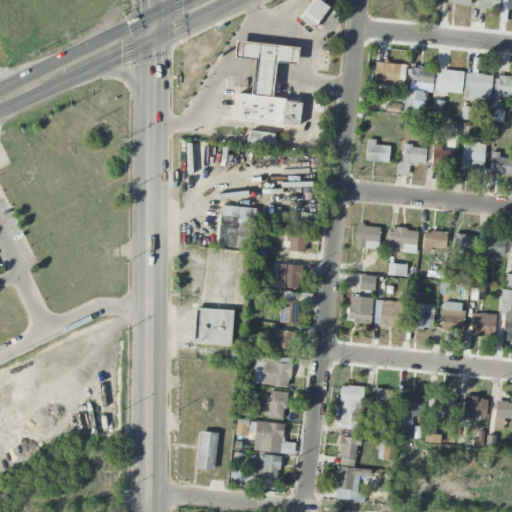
[(317,0),(311,0),(303,12),(318,23),(328,8),(317,0)]
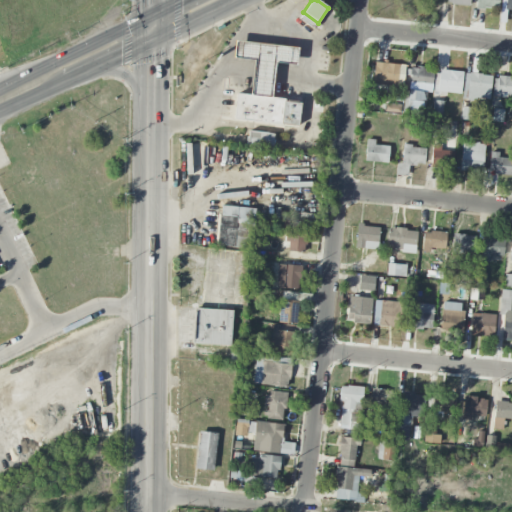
[(235,41),(233,58),(254,60),(253,72),(250,95),(271,98),(274,76),(275,63),(296,65),(298,48),(235,41)]
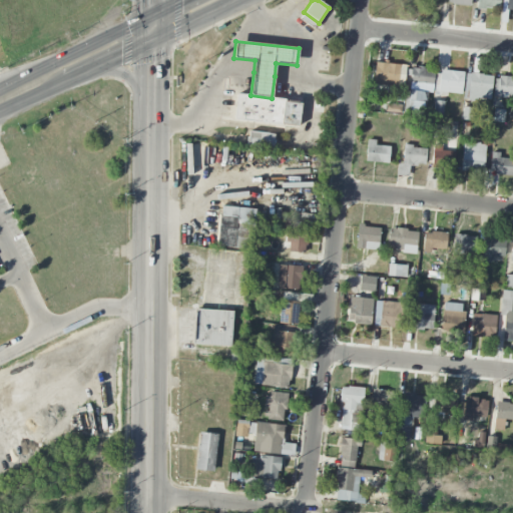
[(405,84),(406,64),(375,63),(374,84),(405,84)]
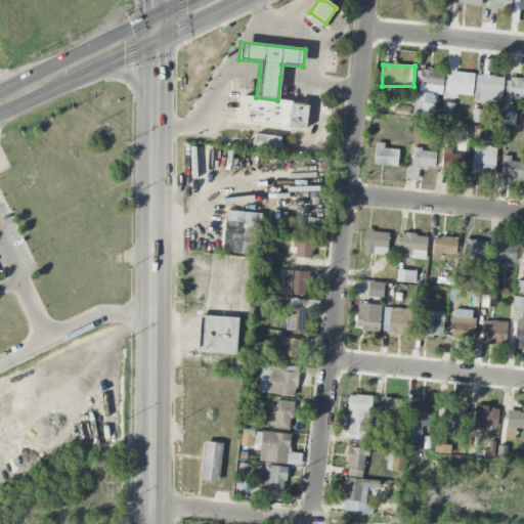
[(442,71),(421,70),(420,91),(442,92),(442,71)]
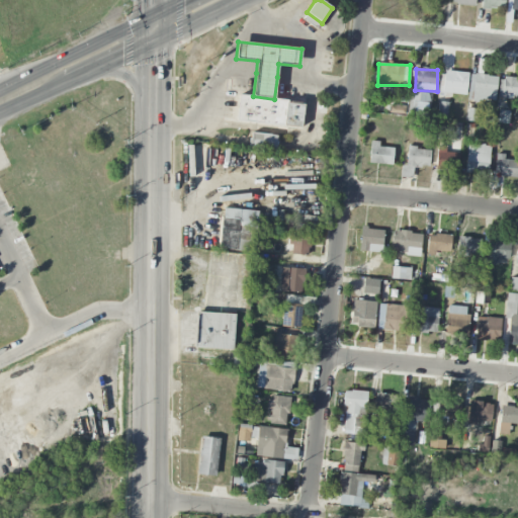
[(465,94),(467,73),(442,70),(439,96),(450,97),(451,93),(465,94)]
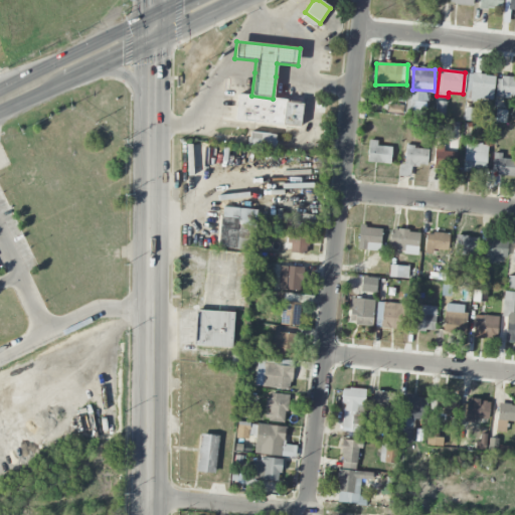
[(494,75),(467,73),(466,101),(493,102),(494,75)]
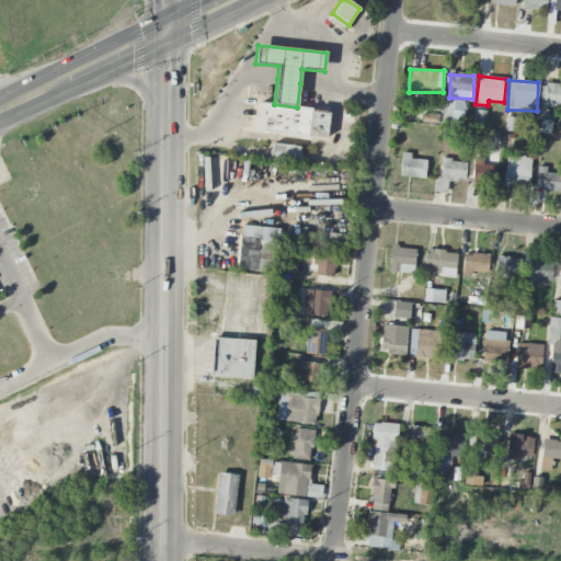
[(560,84),(545,84),(544,105),(560,105),(560,84)]
